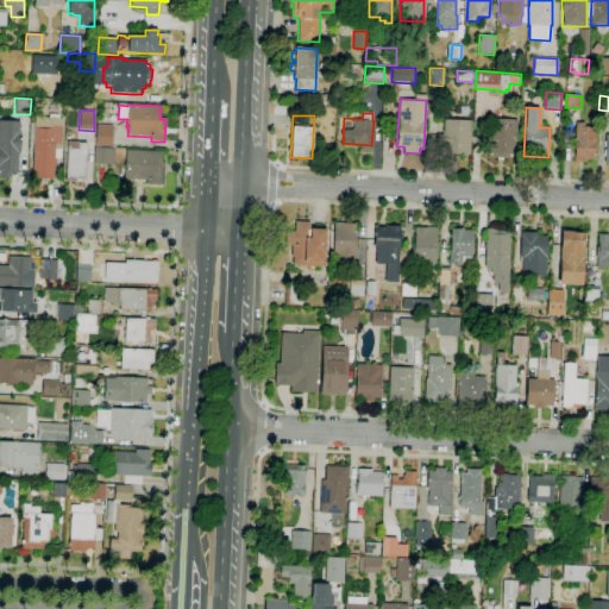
[(52,180),(31,179),(35,117),(63,118),(62,145),(60,145),(60,150),(54,150),(54,158),(57,158),(56,168),(54,167),(52,180)]
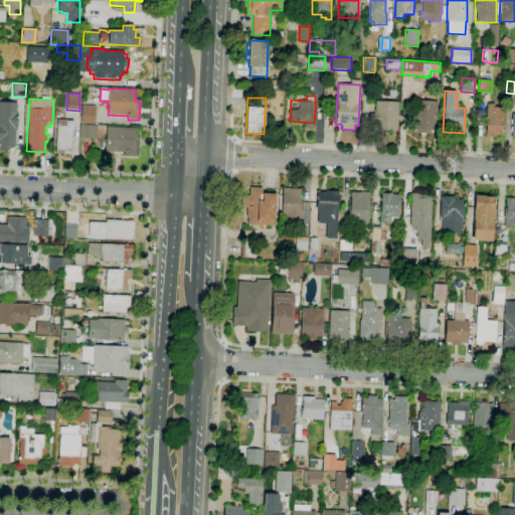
[(397,131),(378,130),(378,124),(368,123),(369,114),(374,115),(375,101),(398,102),(397,131)]
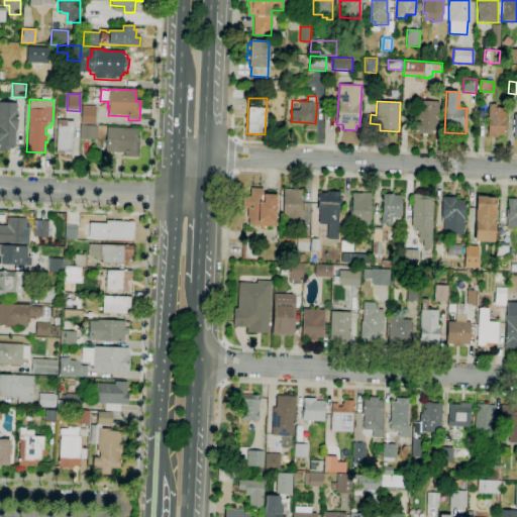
[(431,134),(418,133),(418,130),(412,130),(414,101),(438,102),(437,131),(431,131),(431,134)]
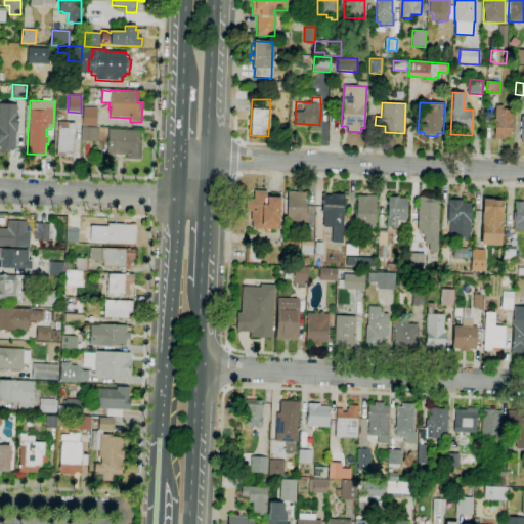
[(10,153),(0,153),(0,103),(16,104),(16,114),(17,114),(17,132),(15,132),(14,149),(10,149),(10,153)]
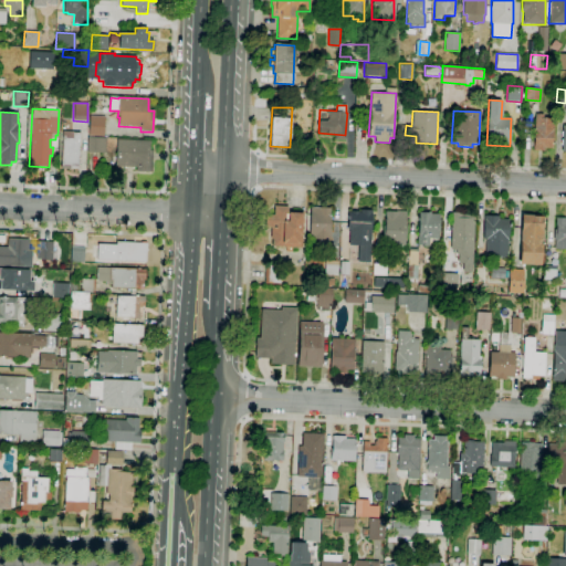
[(553,148),(534,148),(535,113),(545,114),(545,118),(554,118),(553,148)]
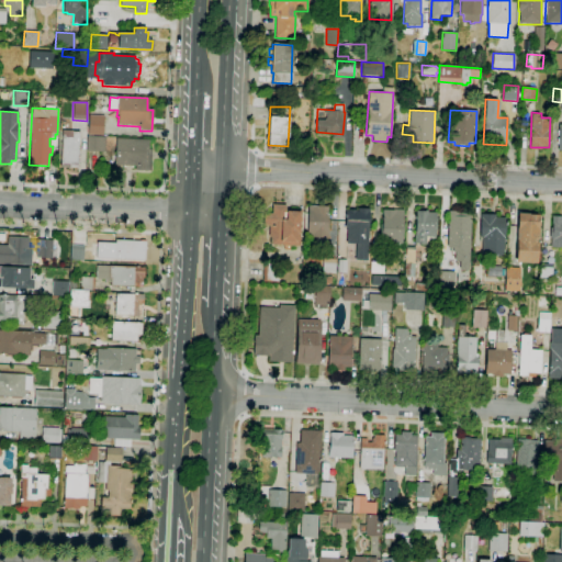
[(103,136),(88,135),(89,114),(103,115),(103,136)]
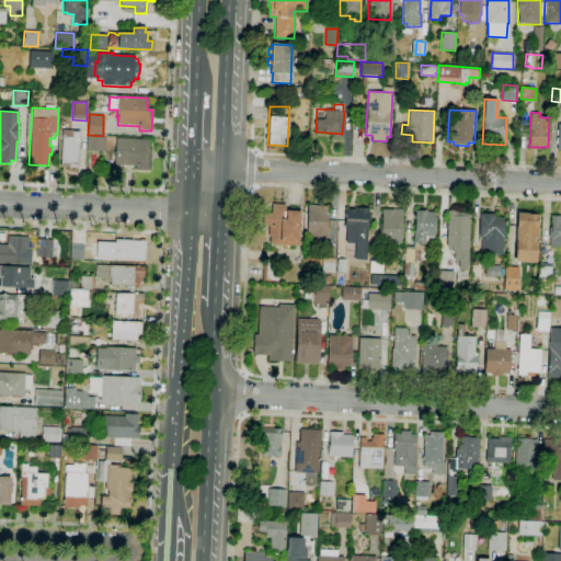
[(78,168),(69,168),(60,168),(60,163),(61,136),(61,129),(72,130),(72,132),(80,132),(78,168)]
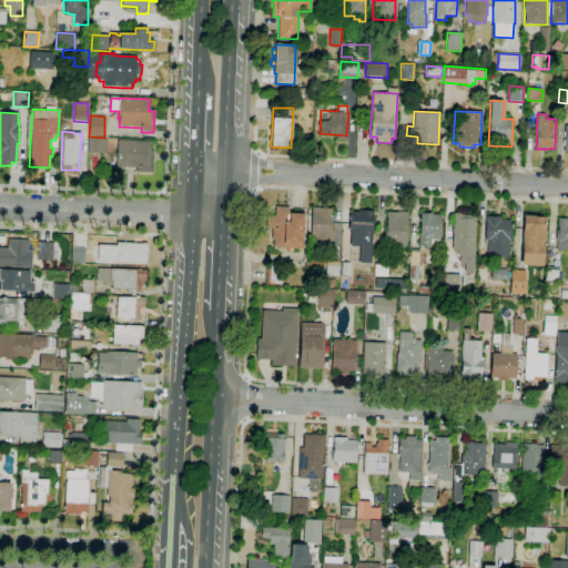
[(105,154),(87,153),(88,138),(107,139),(105,154)]
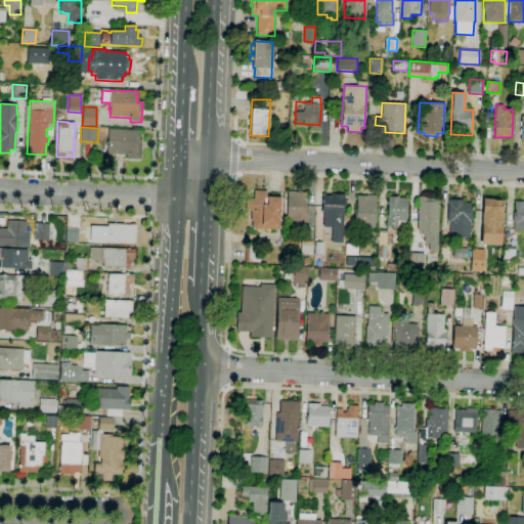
[(140,160),(127,159),(128,155),(106,154),(107,129),(138,130),(137,139),(141,139),(140,160)]
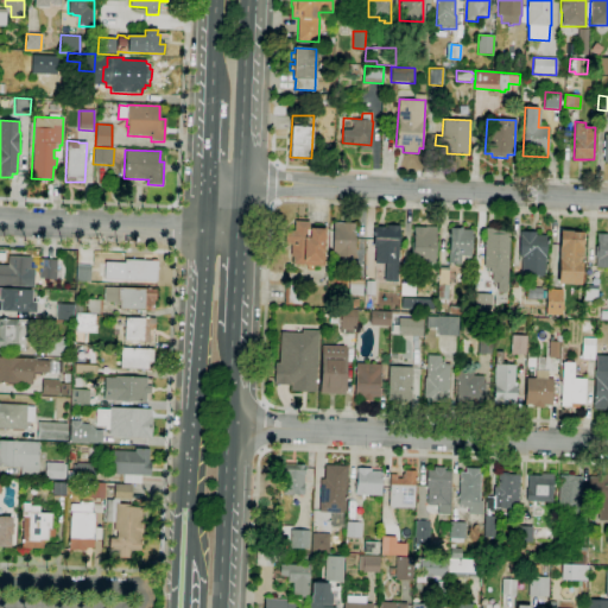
[(314,271),(306,270),(306,265),(293,265),(293,257),(291,257),(291,245),(285,244),(285,229),(295,230),(296,221),(309,222),(309,226),(325,227),(324,266),(314,266),(314,271)]
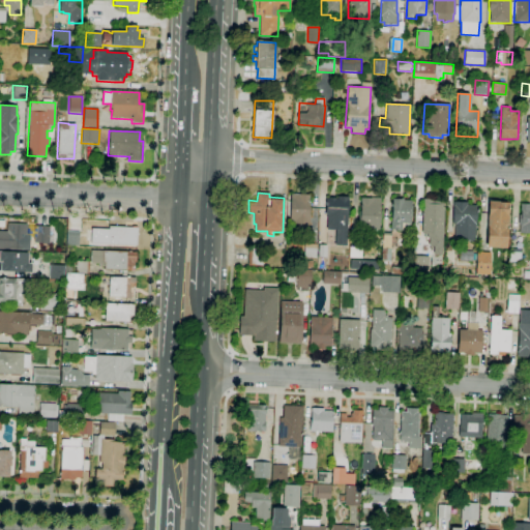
[(310,224),(290,224),(291,194),(308,195),(308,207),(311,207),(310,224)]
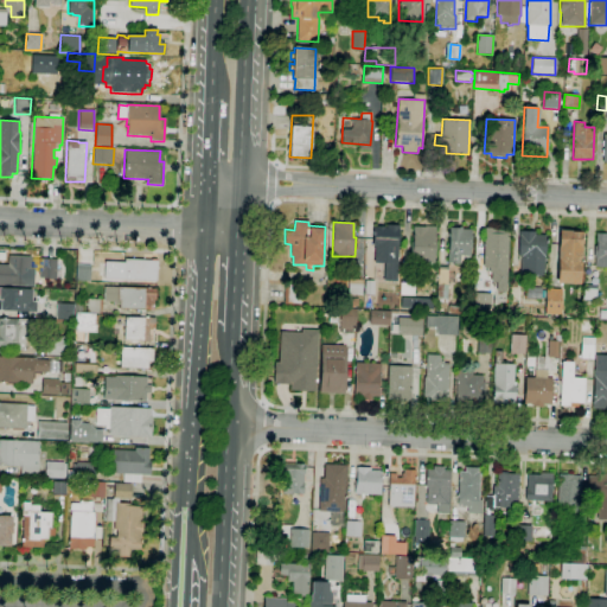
[(398,253),(376,251),(376,244),(378,244),(379,240),(374,240),(374,228),(376,228),(376,225),(387,227),(387,224),(400,225),(398,253)]
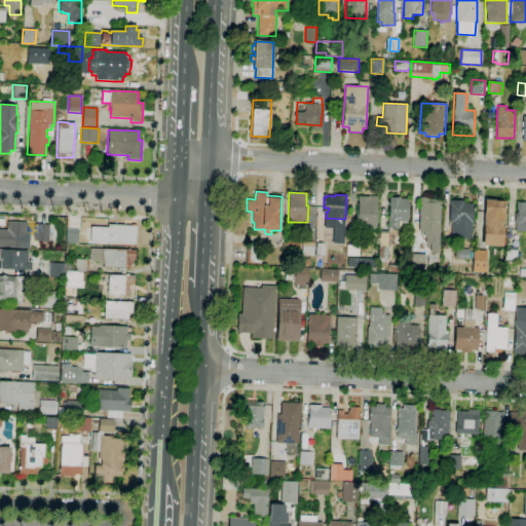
[(376,229),(355,228),(357,210),(358,210),(358,196),(377,196),(376,229)]
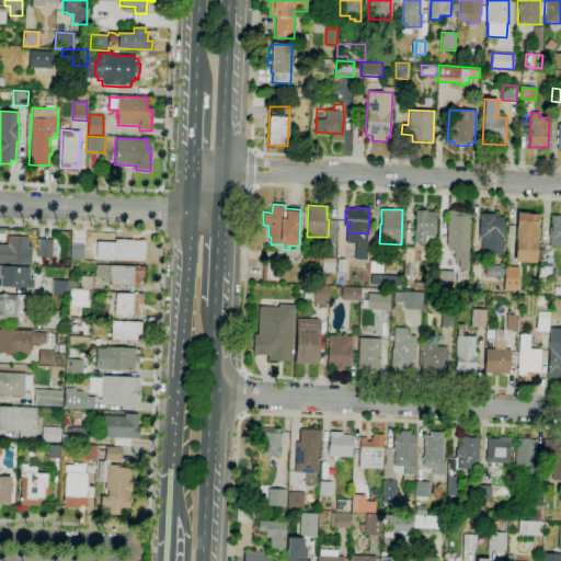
[(425,242),(414,242),(415,209),(426,209),(426,212),(436,212),(435,236),(425,236),(425,242)]
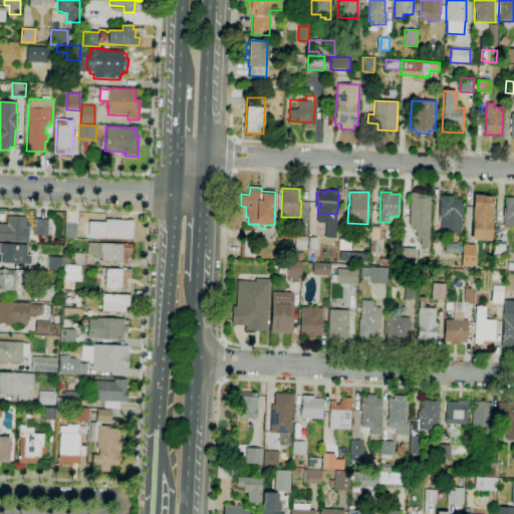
[(429,247),(420,246),(420,239),(416,239),(416,231),(414,231),(414,227),(409,227),(411,193),(419,193),(419,195),(432,195),(429,247)]
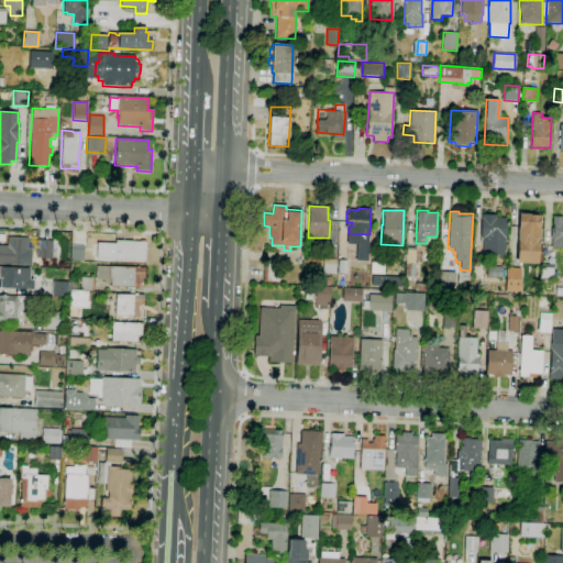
[(504,256),(483,255),(483,238),(481,238),(482,213),(496,214),(496,218),(506,219),(504,256)]
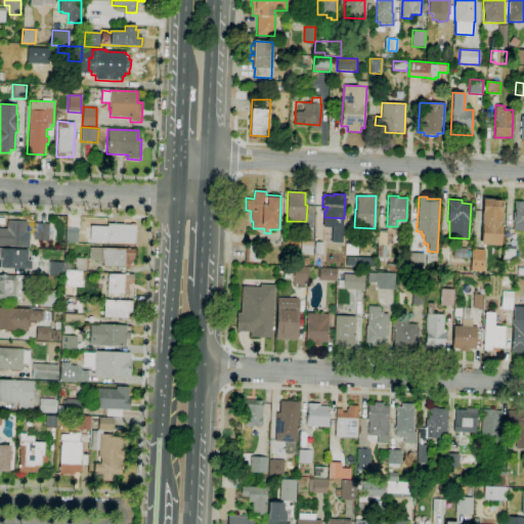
[(499,245),(481,244),(483,200),(501,201),(499,245)]
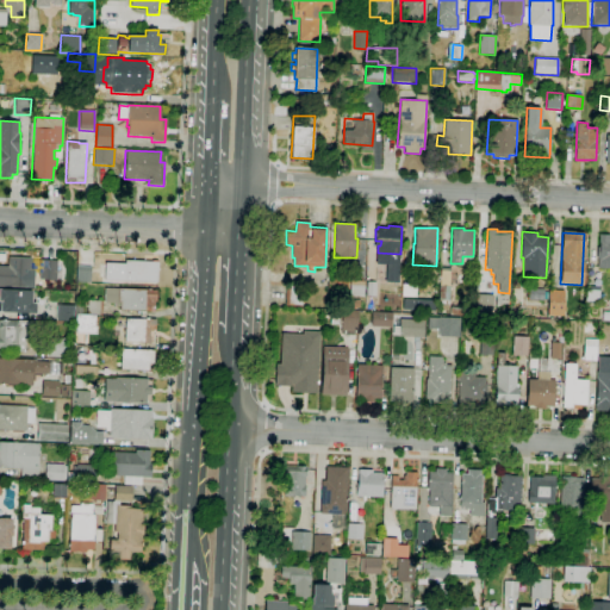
[(609,268),(598,268),(598,259),(597,259),(597,247),(599,247),(599,234),(609,235),(609,268)]
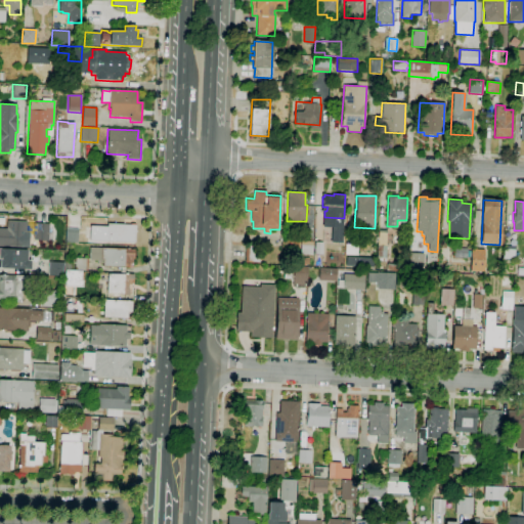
[(89,227),(79,226),(80,217),(90,217),(89,227)]
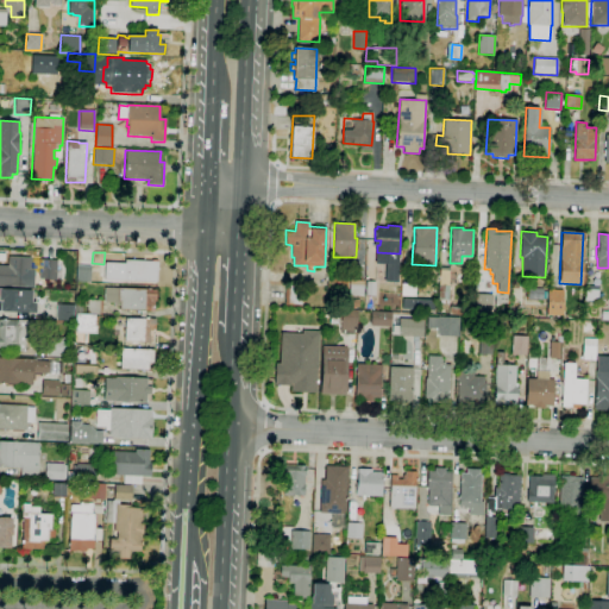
[(33,288),(0,286),(0,265),(7,265),(7,257),(31,258),(31,269),(35,270),(33,288)]
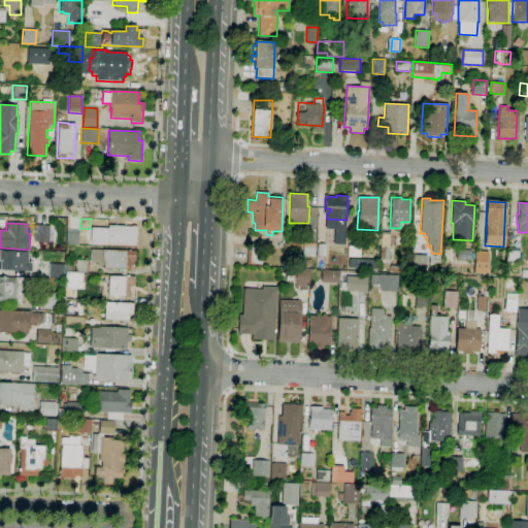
[(48,242),(33,242),(34,225),(50,225),(48,242)]
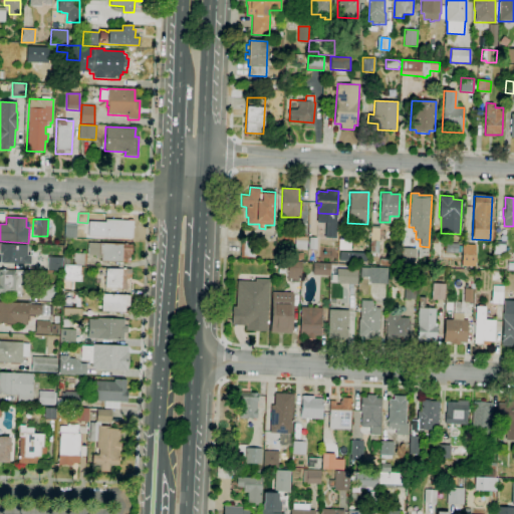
[(133,238),(105,237),(105,229),(94,229),(94,222),(105,223),(105,220),(134,221),(133,238)]
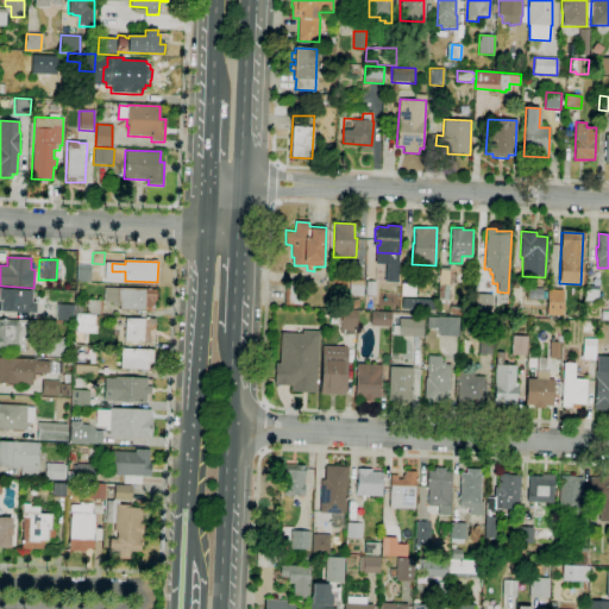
[(90,283),(76,282),(77,265),(92,267),(90,283)]
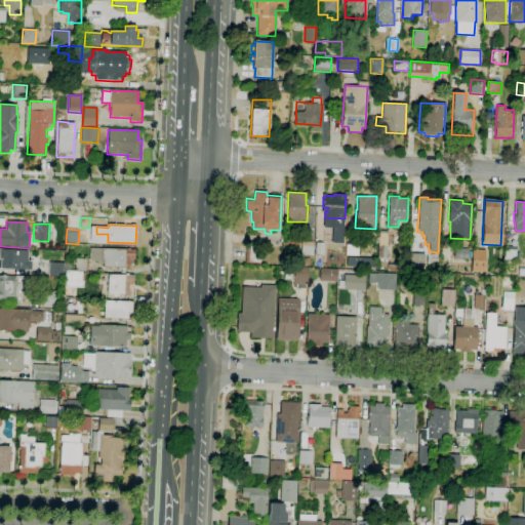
[(377,258),(379,230),(388,231),(387,259),(377,258)]
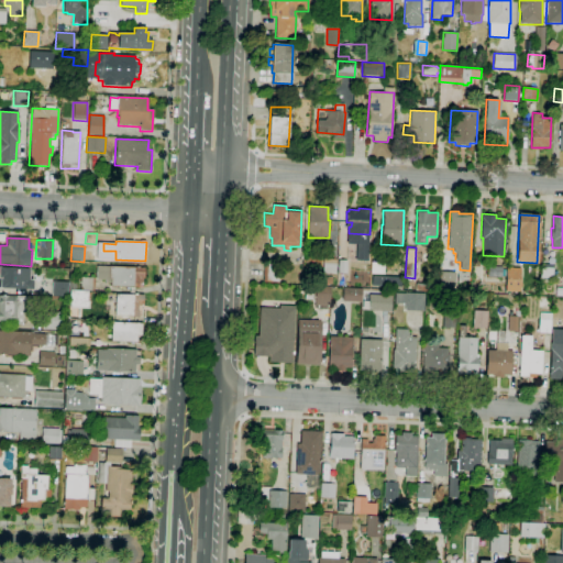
[(346,273),(338,273),(339,260),(348,261),(346,273)]
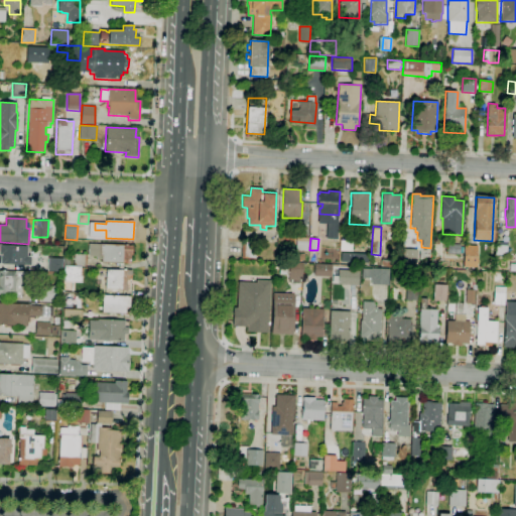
[(349,255),(339,254),(340,238),(353,239),(352,251),(349,251),(349,255)]
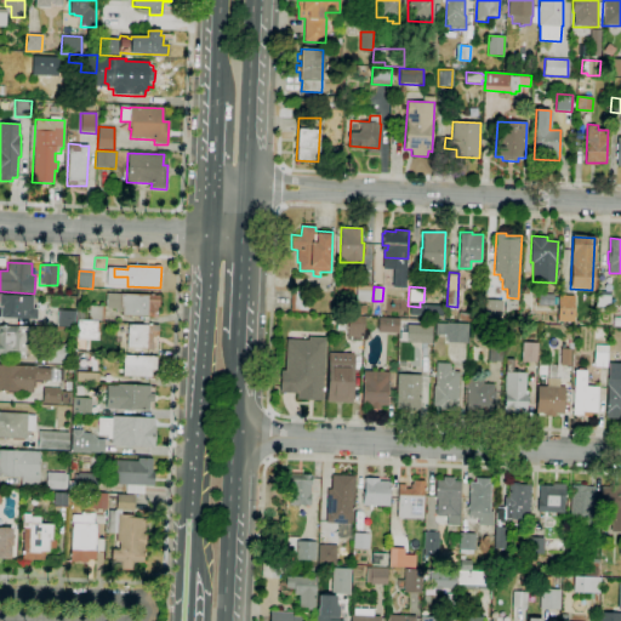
[(370,302),(355,302),(357,289),(371,290),(370,302)]
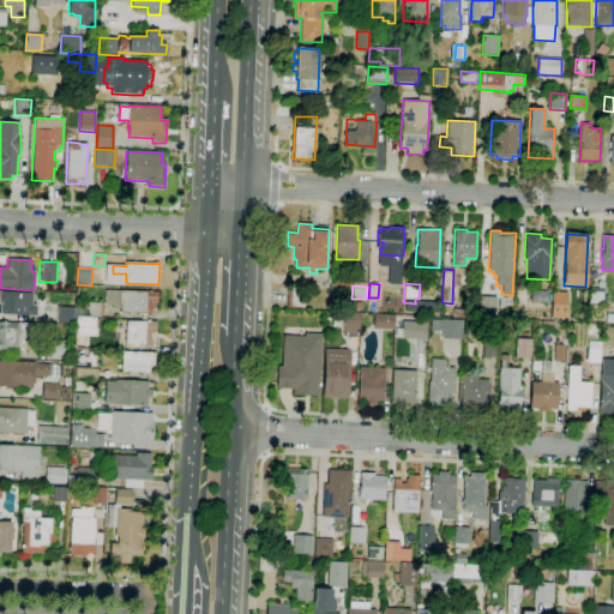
[(304,308),(290,307),(292,288),(305,288),(304,308)]
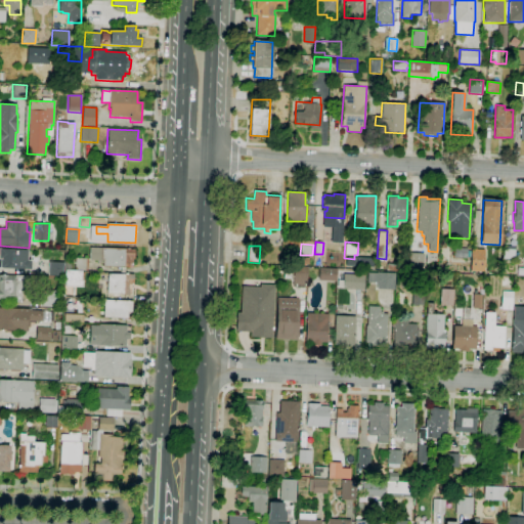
[(515,259),(504,259),(505,246),(515,247),(515,259)]
